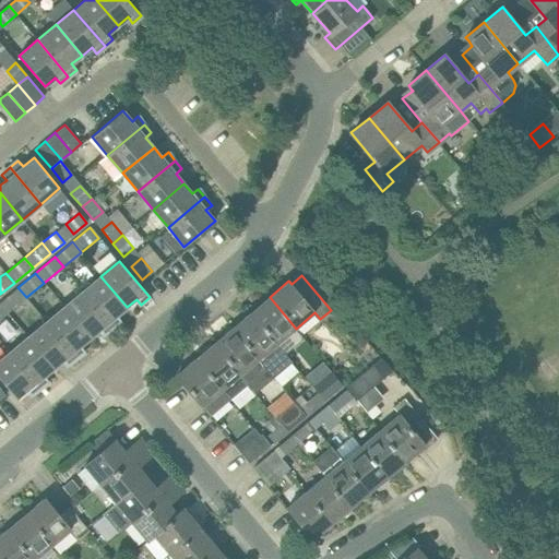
[(127,307),(100,276),(83,290),(114,328),(121,321),(117,316),(127,307)]
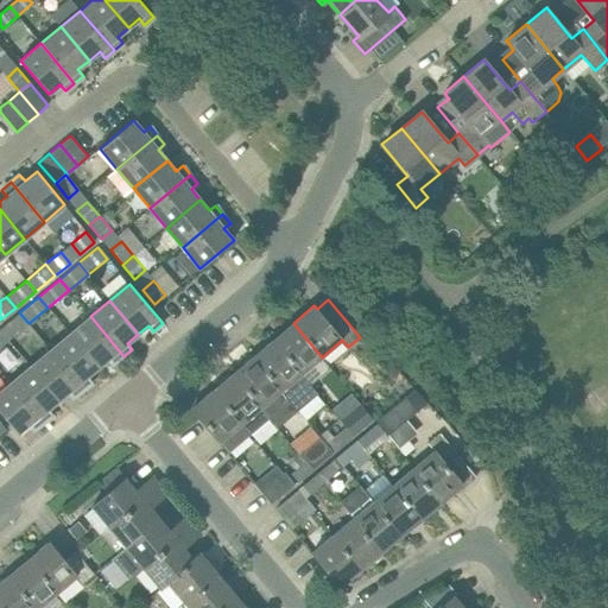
[(0,328),(0,329),(8,340),(29,323),(19,312),(0,328)]
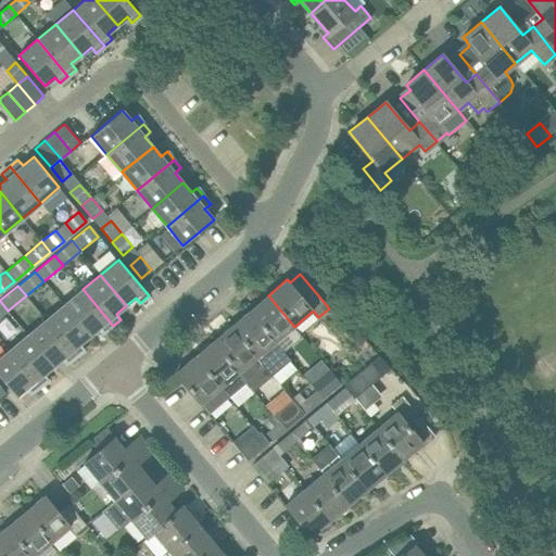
[(113,326),(83,289),(64,305),(89,336),(100,327),(104,333),(113,326)]
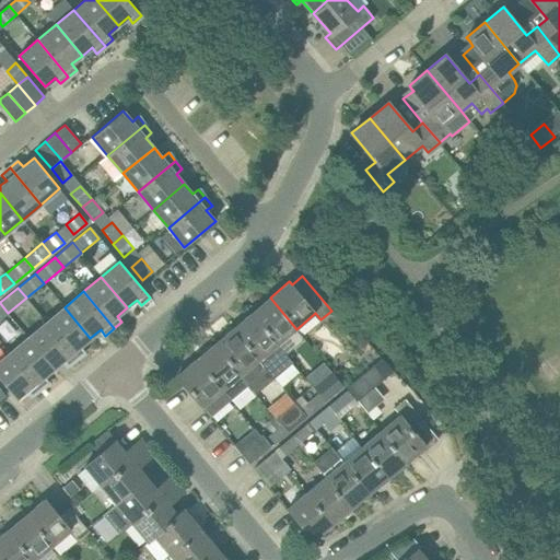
[(304,339),(296,329),(270,298),(252,313),(286,354),(304,339)]
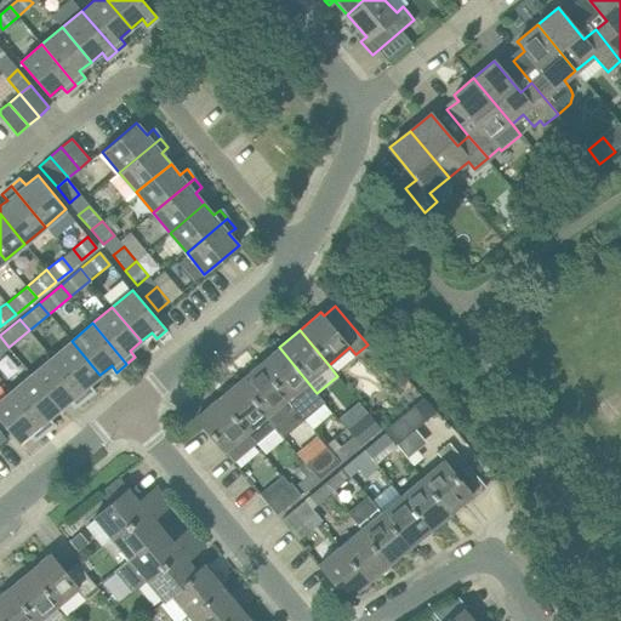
[(100,375),(72,341),(51,357),(85,398),(95,391),(89,385),(100,375)]
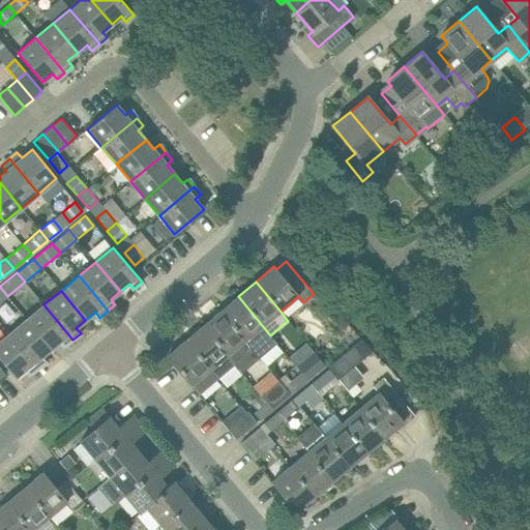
[(270,335),(238,296),(221,311),(260,358),(276,344),(270,335)]
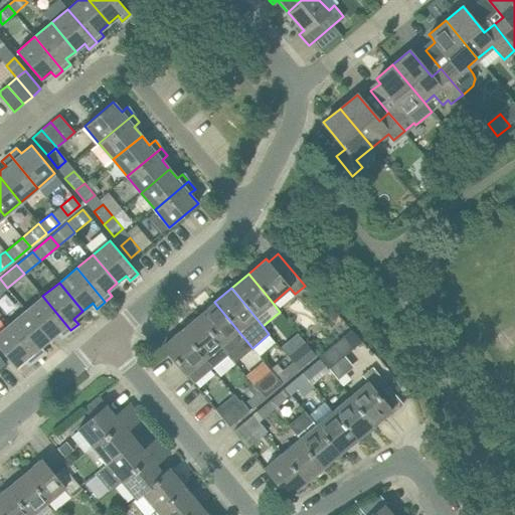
[(70,330),(42,296),(26,310),(49,339),(58,331),(63,336),(70,330)]
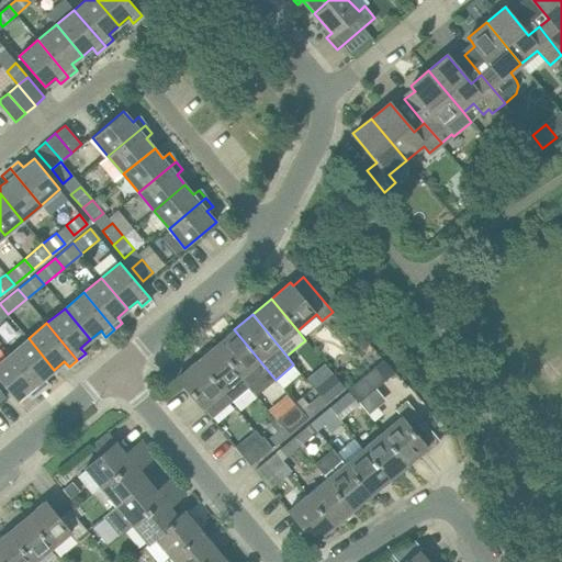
[(234,329),(215,345),(250,386),(249,388),(256,395),(276,380),(234,329)]
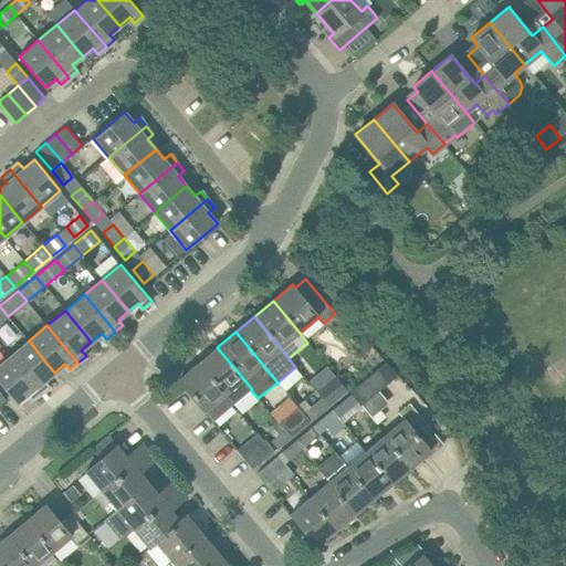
[(54,373),(29,341),(10,356),(41,394),(50,387),(44,380),(54,373)]
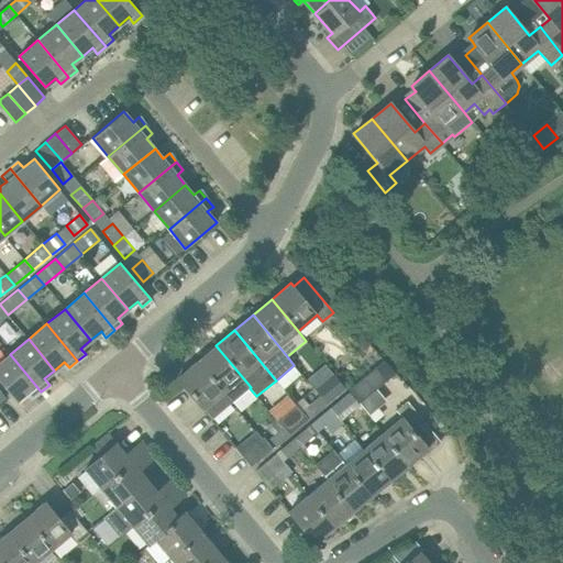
[(251,387),(216,345),(197,361),(232,403),(250,388),(251,387)]
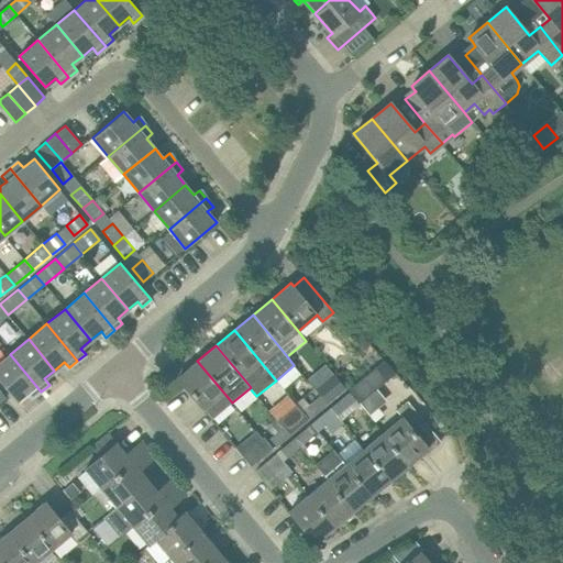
[(0,362),(0,381),(17,401),(28,393),(33,398),(41,392),(10,354),(0,362)]
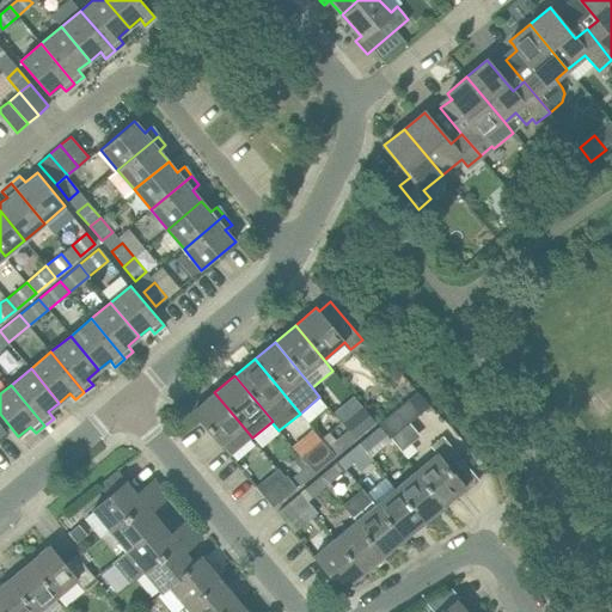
[(417,390),(379,422),(392,436),(430,405),(417,390)]
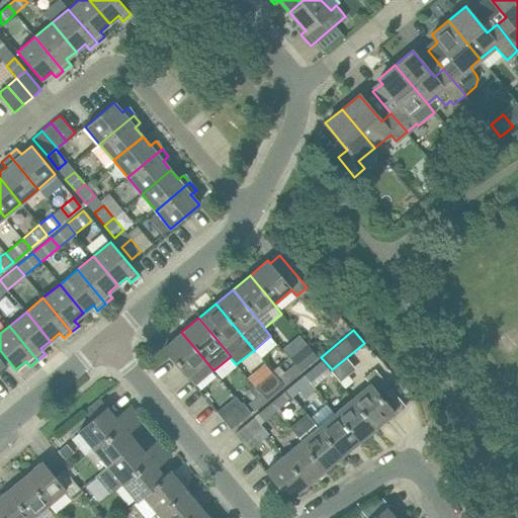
[(163,347),(166,350),(195,385),(213,370),(181,332),(163,347)]
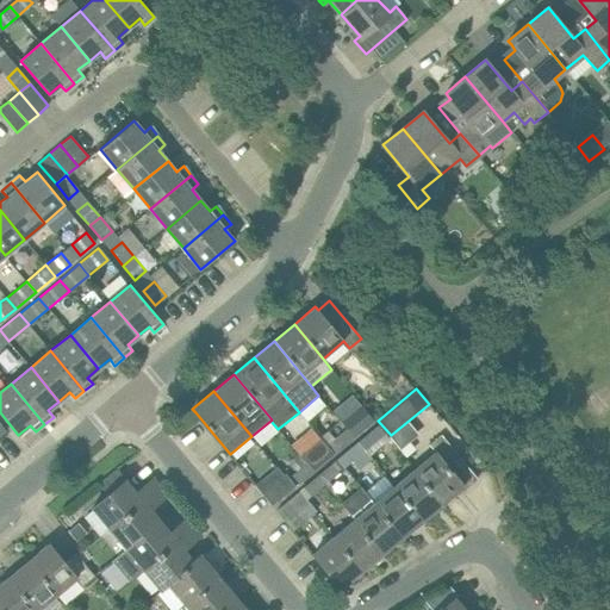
[(369,425),(374,422),(361,405),(342,422),(348,429),(354,437),(369,425)]
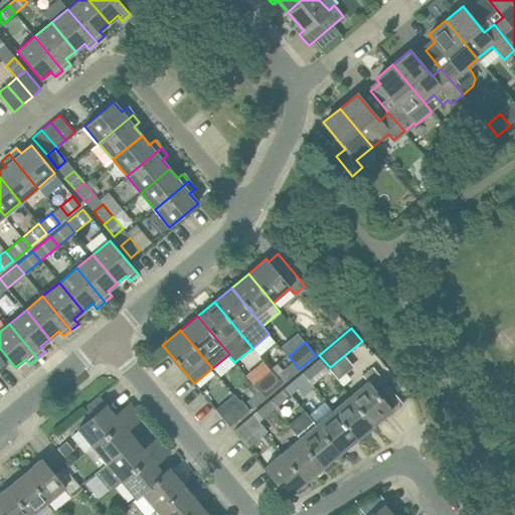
[(294,362),(285,369),(275,356),(266,363),(277,376),(282,383),(299,369),(294,362)]
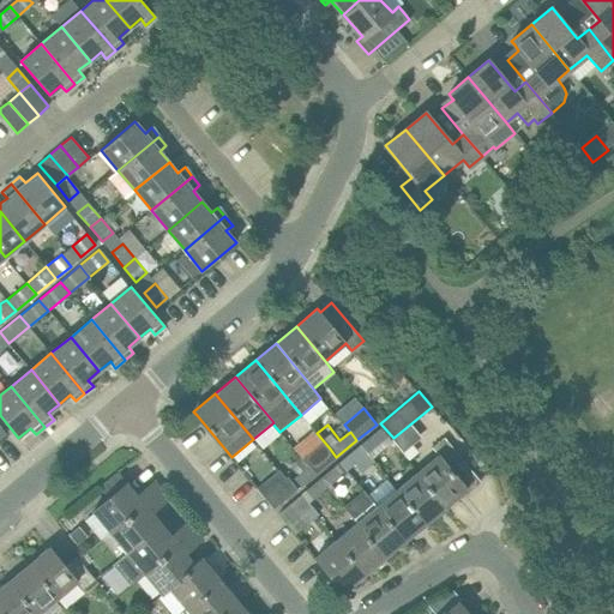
[(361,445),(367,453),(387,437),(380,428),(361,445)]
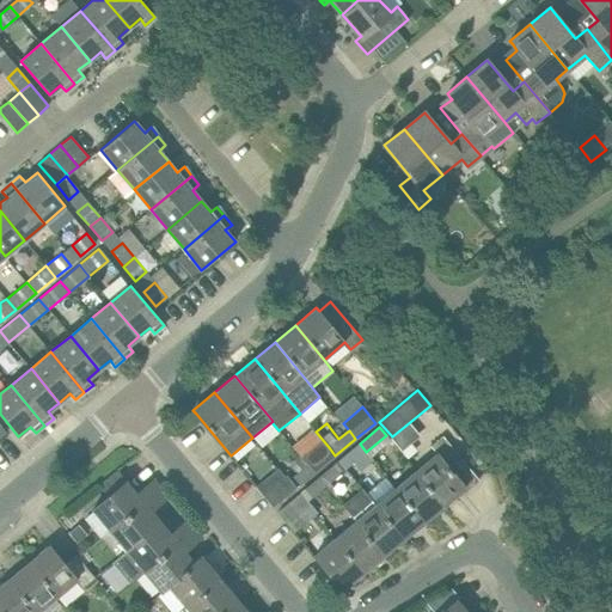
[(475,475),(442,436),(430,446),(438,454),(416,471),(444,506),(465,488),(463,484),(475,475)]
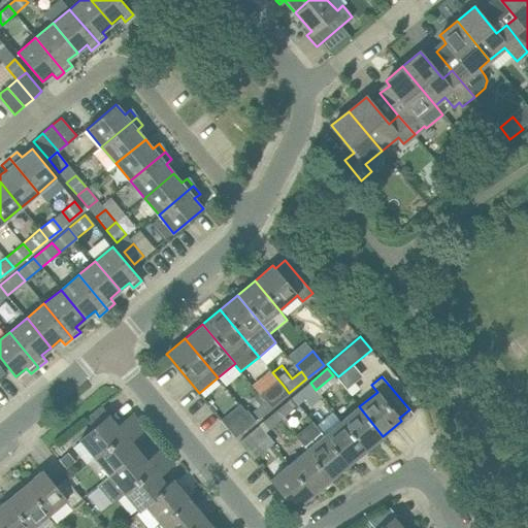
[(284,386),(278,390),(270,380),(258,391),(265,400),(271,407),(289,393),(284,386)]
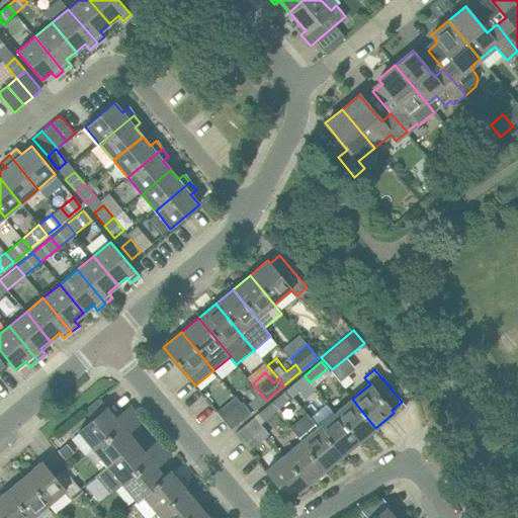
[(287,390),(292,397),(310,382),(305,375),(287,390)]
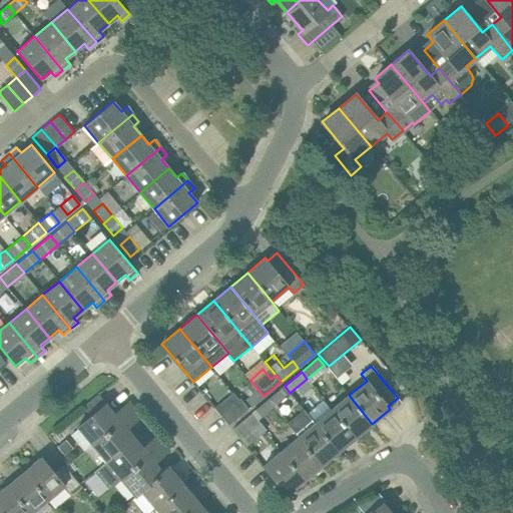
[(268,400),(273,407),(290,393),(285,386),(268,400)]
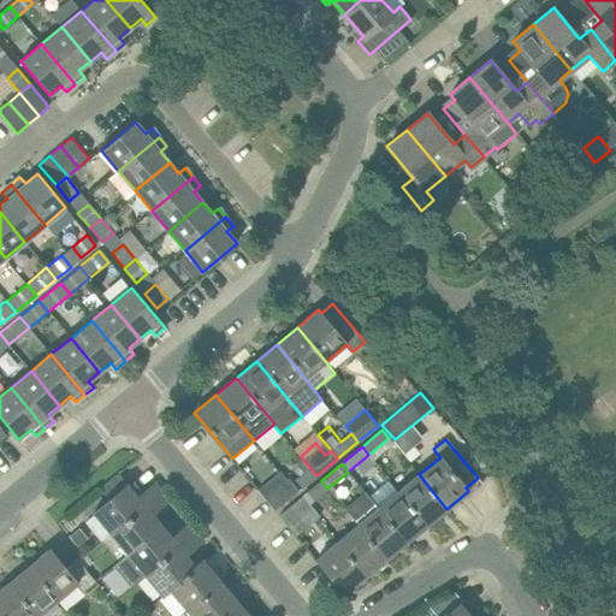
[(309,467),(295,479),(302,487),(317,475),(309,467)]
